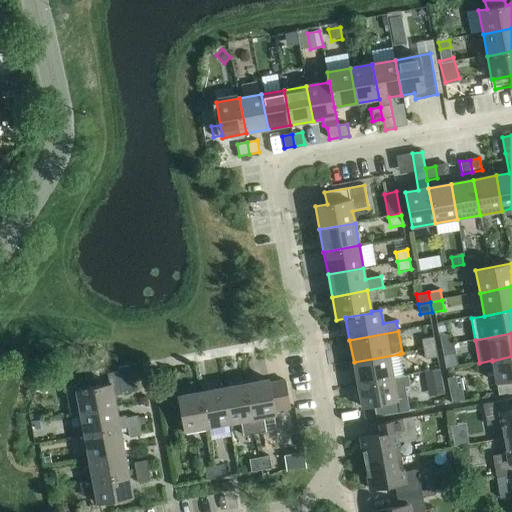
[(439,336),(441,347),(454,344),(452,334),(439,336)]
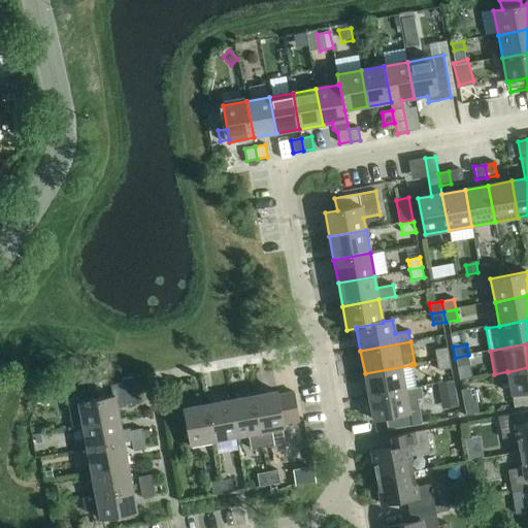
[(434,351),(436,361),(449,358),(447,348),(434,351)]
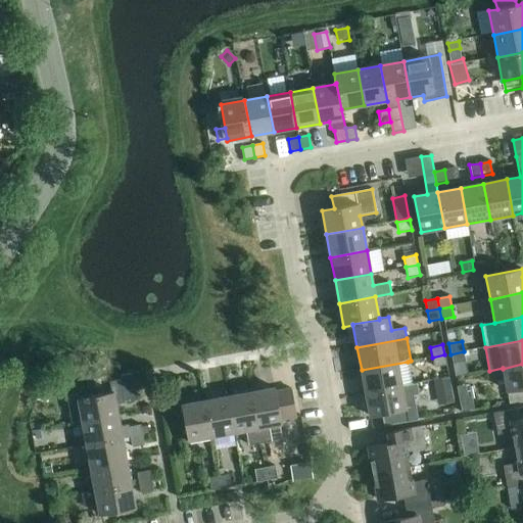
[(464,351),(450,354),(453,364),(465,362),(464,351)]
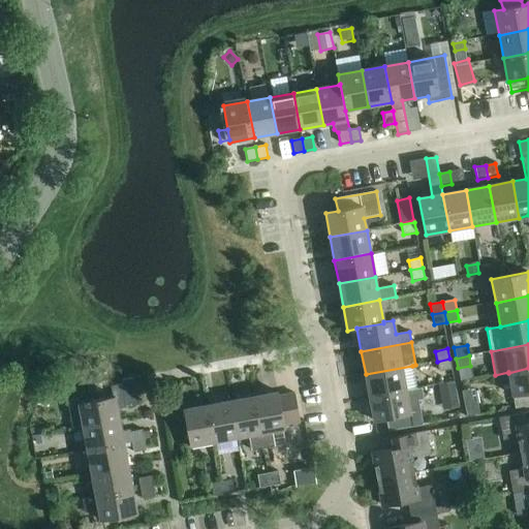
[(449,359),(437,362),(439,372),(452,369),(449,359)]
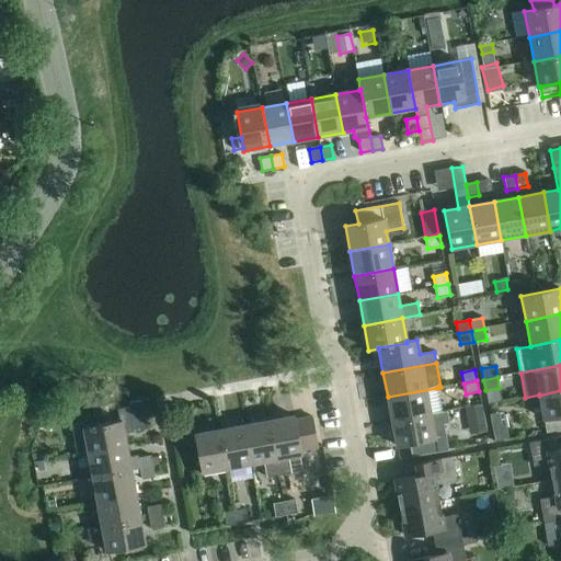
[(442,412),(437,388),(388,397),(392,422),(404,420),(442,412)]
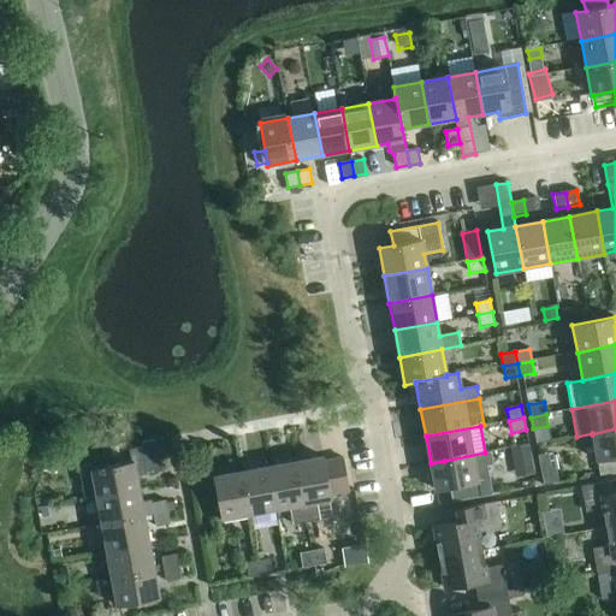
[(615,428),(592,434),(600,475),(615,472),(615,428)]
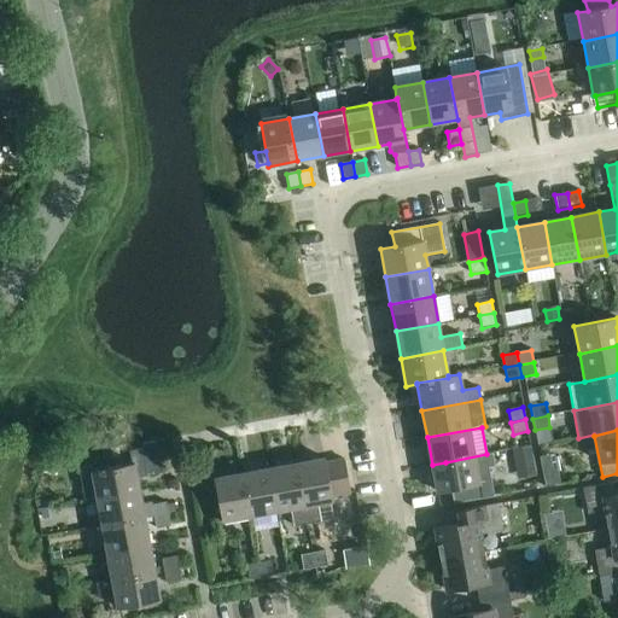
[(98,497),(140,490),(138,477),(147,474),(147,472),(162,470),(156,441),(143,443),(144,447),(132,449),(134,462),(93,470),(93,464),(80,466),(85,500),(98,497)]
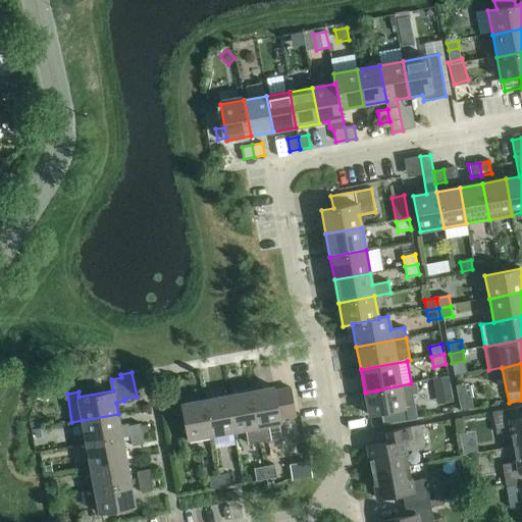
[(448,379),(433,381),(435,390),(450,387),(448,379)]
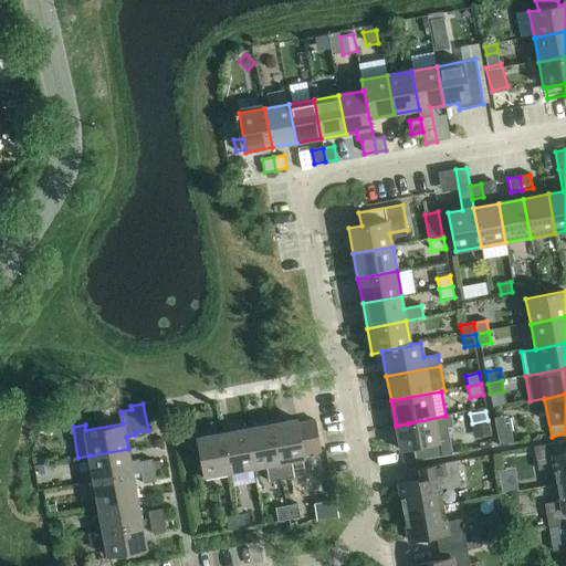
[(451,456),(447,428),(453,427),(451,415),(446,416),(408,423),(396,426),(400,451),(413,449),(416,462),(441,457),(451,456)]
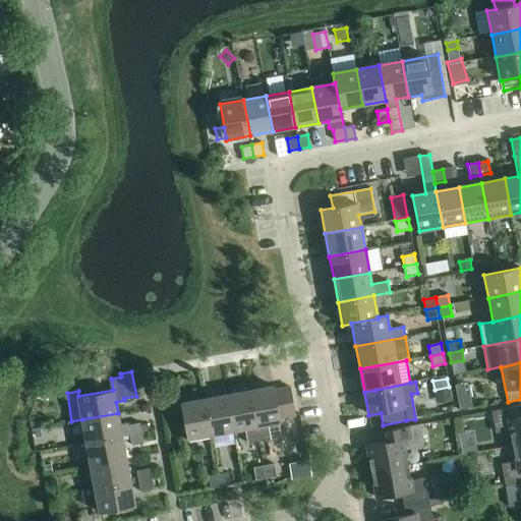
[(274,386),(250,391),(259,442),(271,440),(268,424),(281,422),(280,418),(296,415),(291,388),(275,390),(274,386)]
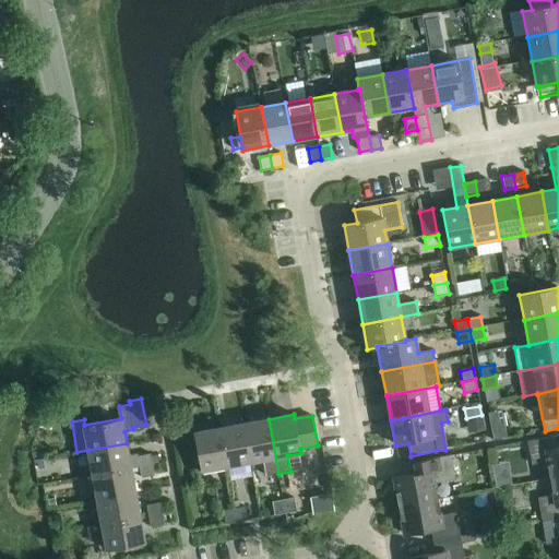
[(244,424),(251,462),(263,460),(266,476),(278,474),(269,419),(244,424)]
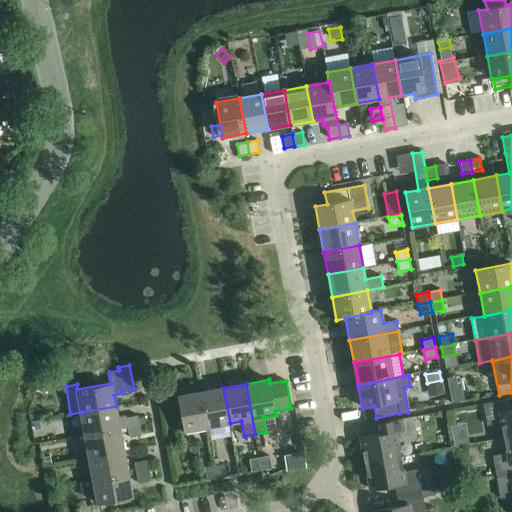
[(207,427),(230,423),(223,388),(201,392),(207,427)]
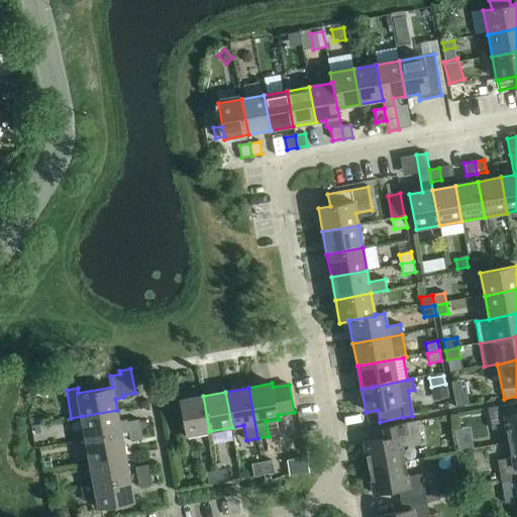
[(469,404),(467,398),(461,394),(455,395),(457,406),(469,404)]
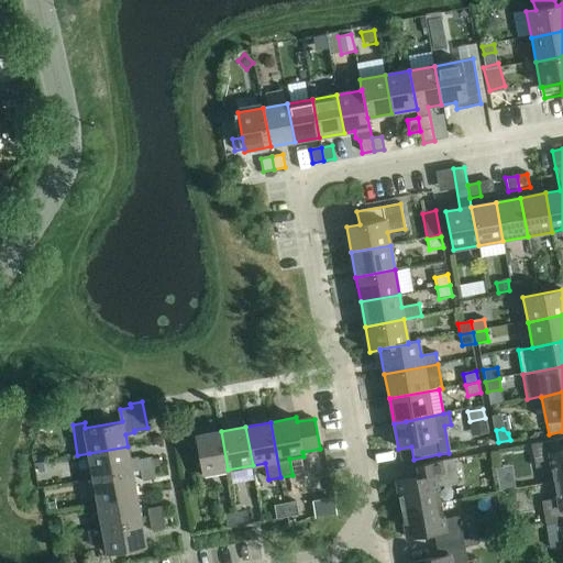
[(202,474),(228,470),(221,431),(196,435),(202,474)]
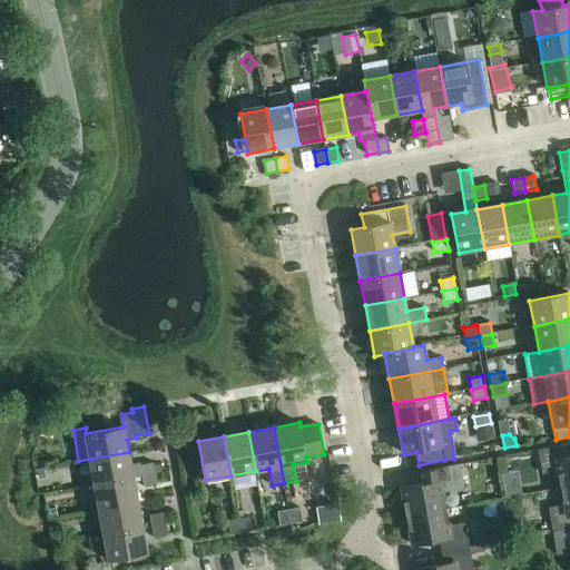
[(558,472),(561,489),(569,487),(569,457),(568,458),(564,445),(538,450),(542,474),(558,472)]
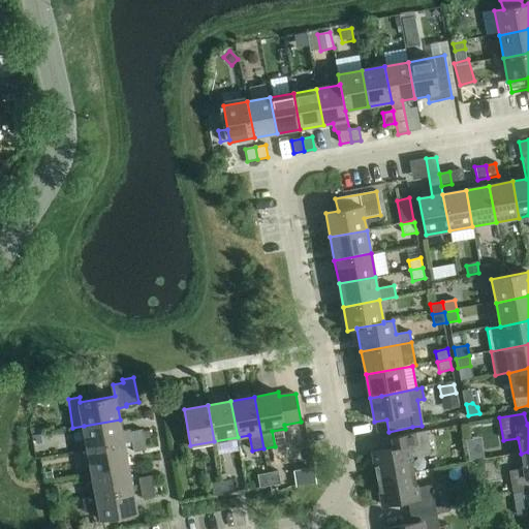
[(124,442),(132,441),(145,438),(143,429),(130,431),(130,429),(122,431),(120,419),(84,426),(88,448),(124,442)]
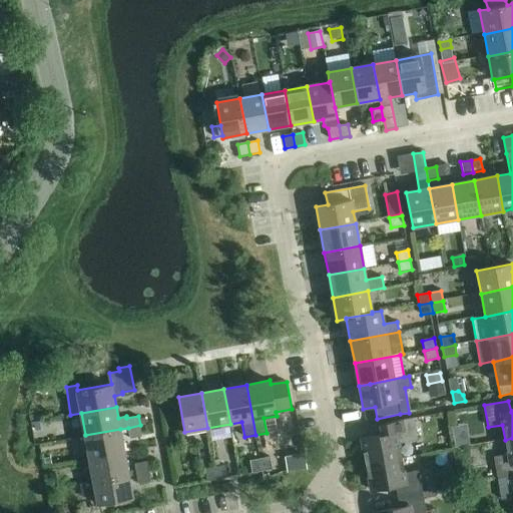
[(361,440),(366,465),(401,459),(398,443),(417,440),(413,419),(384,424),(386,435),(361,440)]
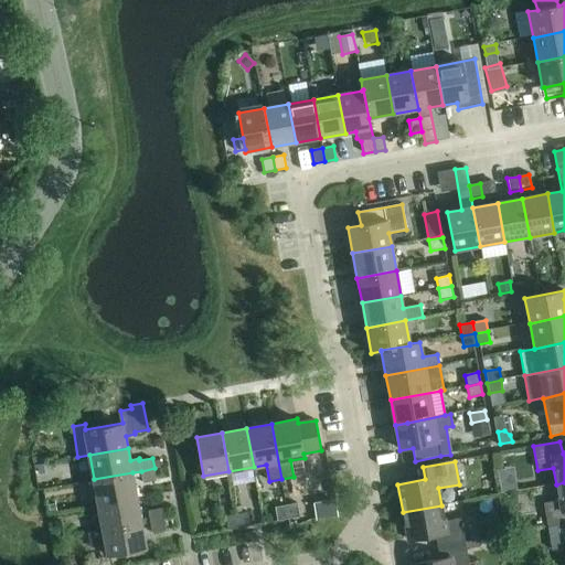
[(36,466),(39,476),(52,473),(50,462),(36,466)]
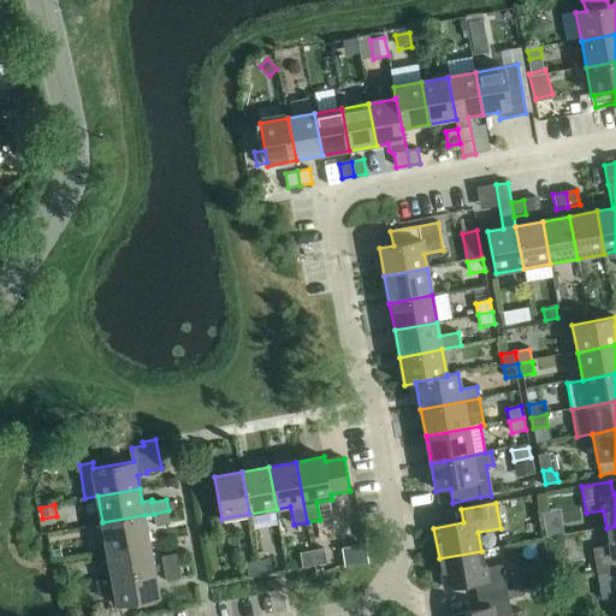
[(169,510),(154,514),(157,526),(171,523),(169,510)]
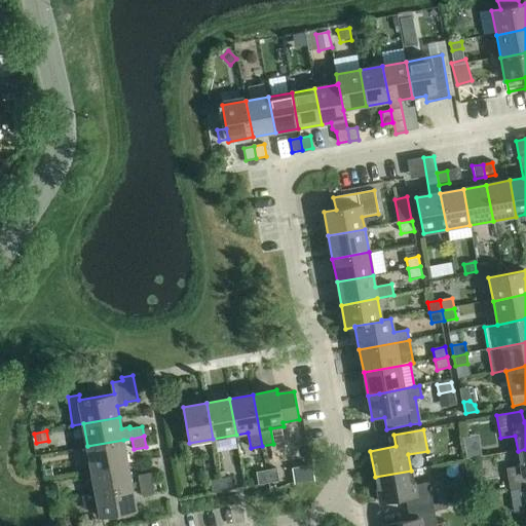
[(87,446),(91,470),(127,463),(123,440),(87,446)]
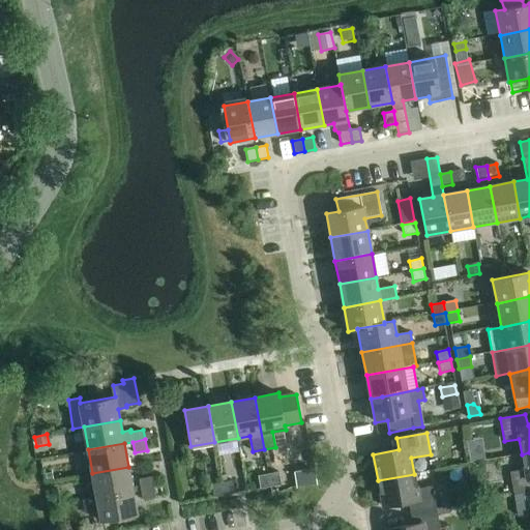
[(510,473),(514,495),(529,492),(529,452),(522,454),(525,470),(510,473)]
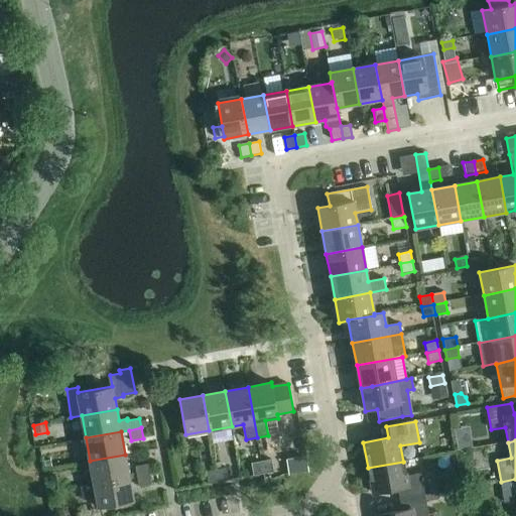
[(90,461),(94,484),(129,477),(125,455),(90,461)]
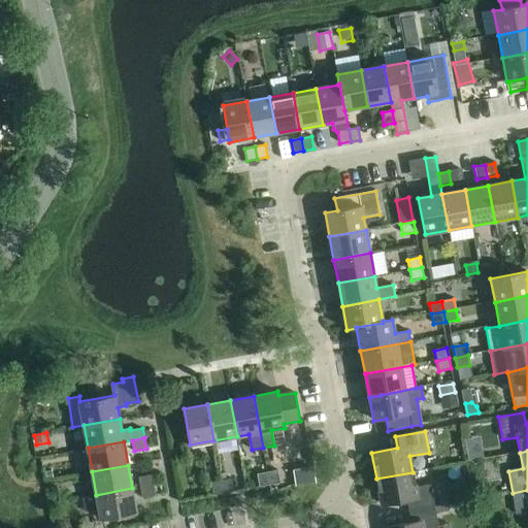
[(277,470),(267,472),(269,485),(279,483),(277,470)]
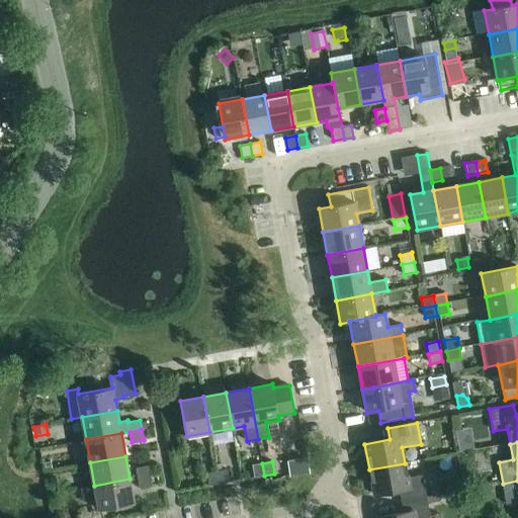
[(264,476),(262,463),(252,464),(254,478),(264,476)]
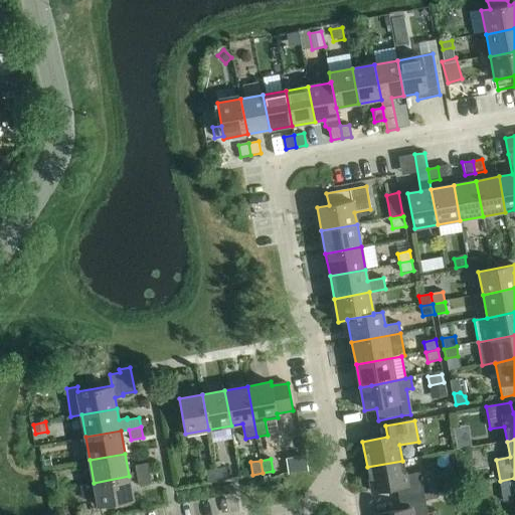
[(397,488),(399,499),(423,495),(419,473),(405,476),(402,461),(367,467),(372,493),(397,488)]
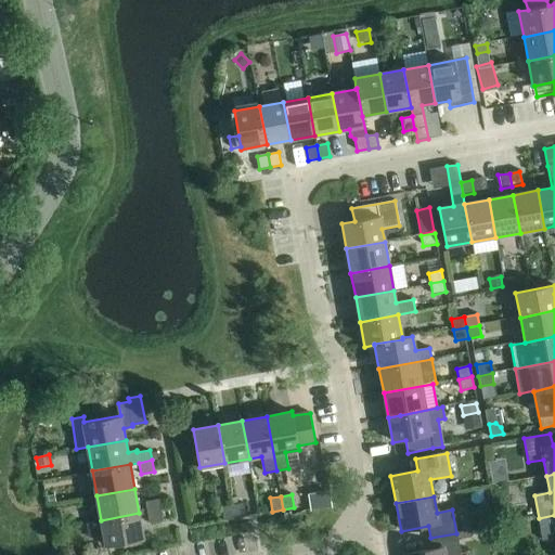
[(145,501),(147,512),(160,508),(158,498),(145,501)]
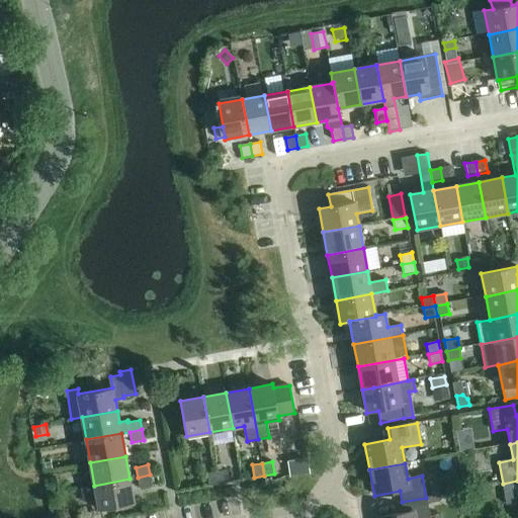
[(227,469),(217,471),(220,484),(230,482),(227,469)]
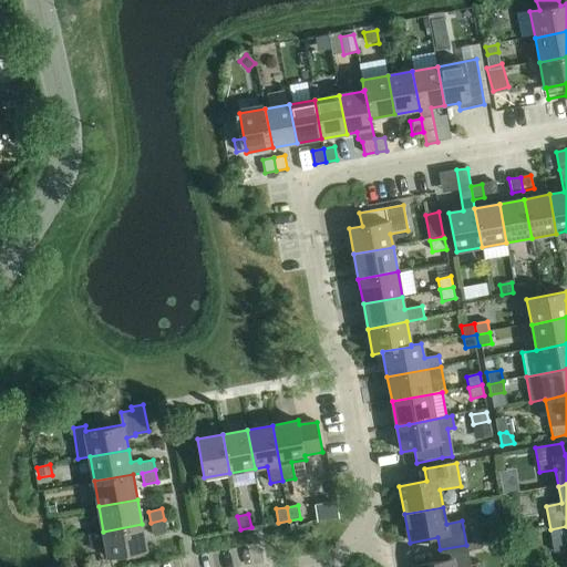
[(240,529),(237,516),(226,517),(229,532),(240,529)]
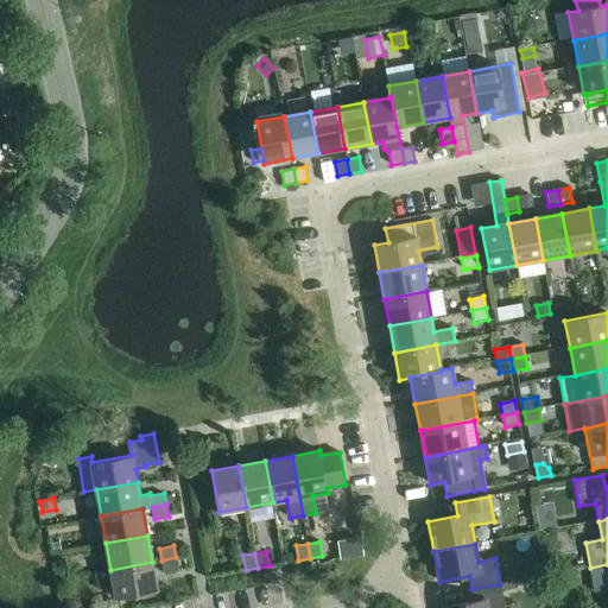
[(176,557),(162,561),(164,572),(178,570),(176,557)]
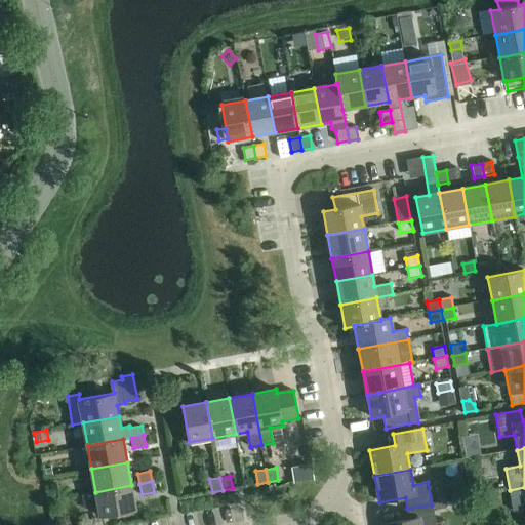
[(131,485),(95,492),(99,516),(135,509),(131,485)]
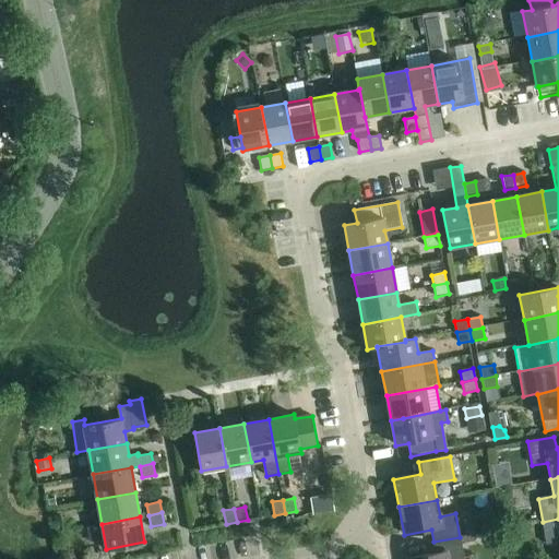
[(558,543),(558,519),(543,522),(547,546),(558,543)]
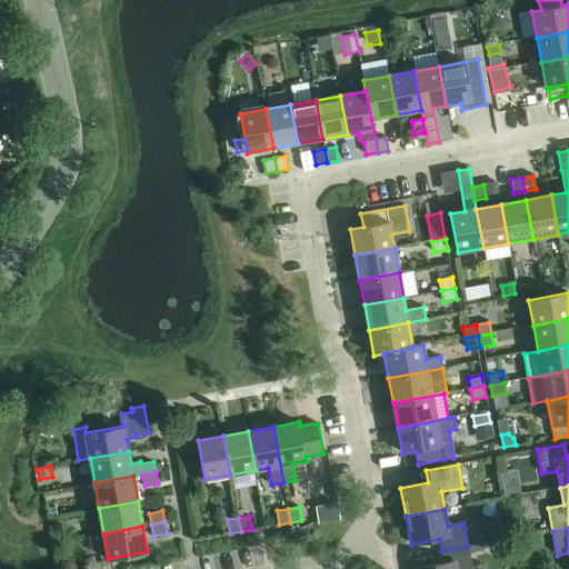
[(486,542),(485,533),(475,536),(477,545),(486,542)]
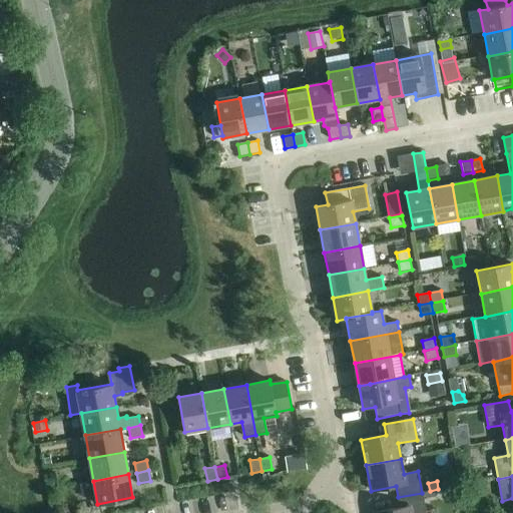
[(462,503),(459,487),(450,488),(453,504),(462,503)]
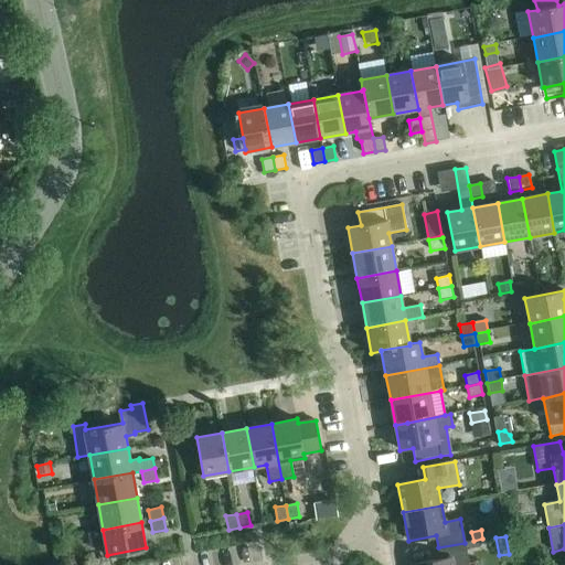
[(413,564),(412,564),(468,564),(465,543),(438,547),(440,560),(413,564)]
